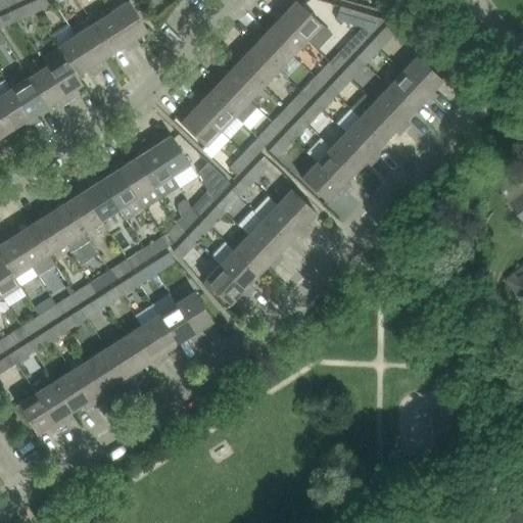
[(0,0),(3,8),(21,0),(0,0)]
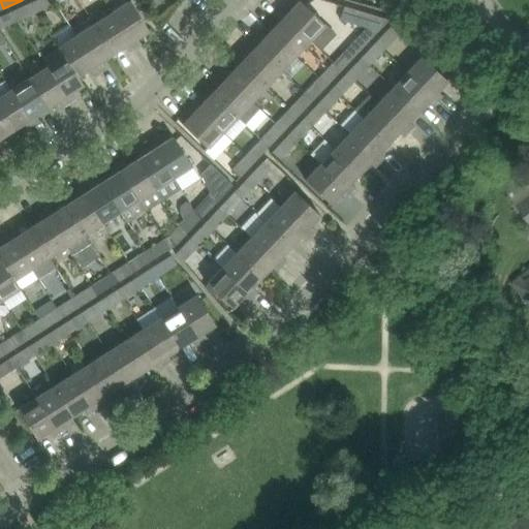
[(54,0),(35,0),(32,2),(37,12),(56,3),(54,0)]
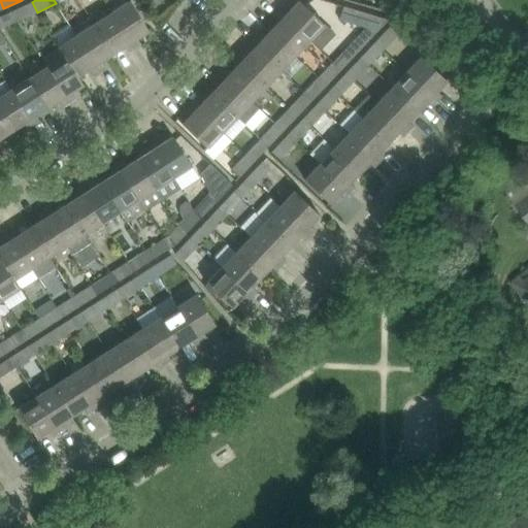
[(285,6),(279,11),(309,40),(325,24),(299,0),(290,10),(285,6)]
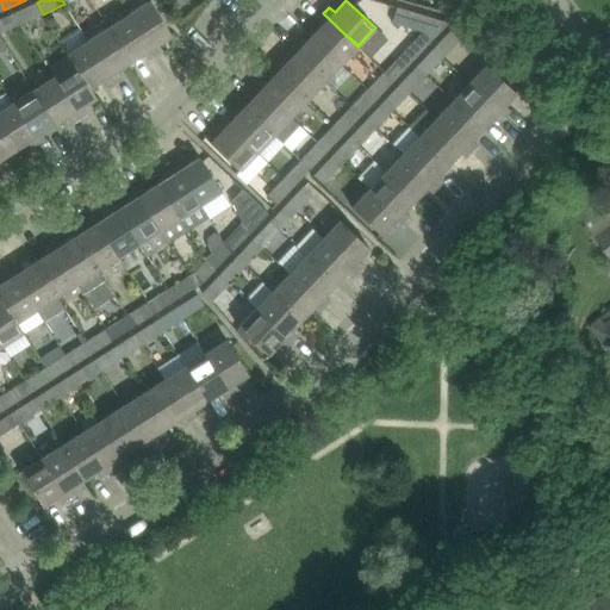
[(150,1),(130,14),(155,55),(162,50),(159,44),(172,35),(150,1)]
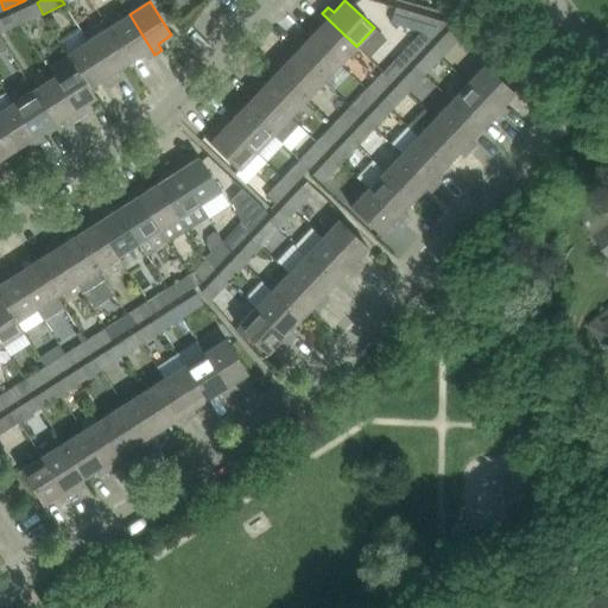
[(37,2),(14,12),(20,24),(43,14),(37,2)]
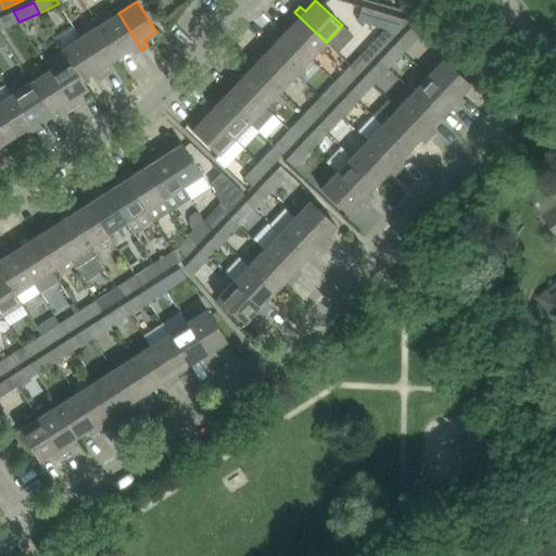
[(384,28),(351,65),(359,73),(399,32),(407,21),(364,8),(359,21),(384,28)]
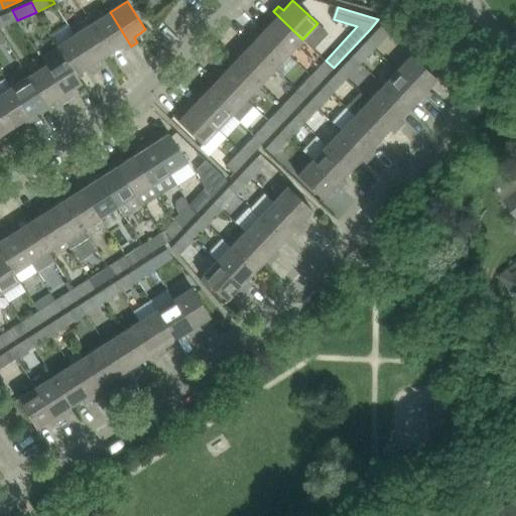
[(12,10),(0,16),(0,28),(17,20),(12,10)]
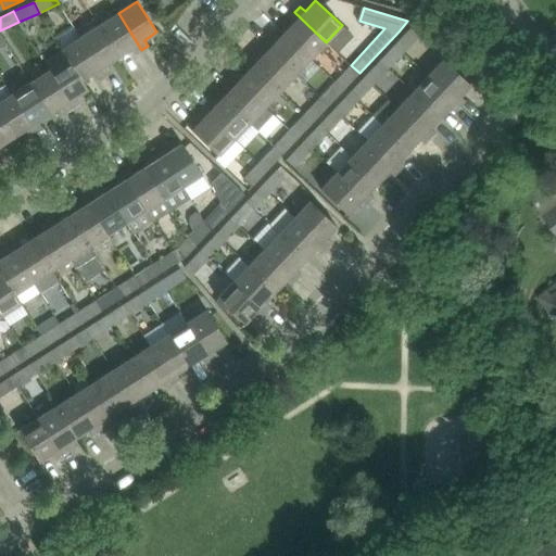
[(294,22),(285,33),(311,58),(326,42),(294,12),(289,17),(294,22)]
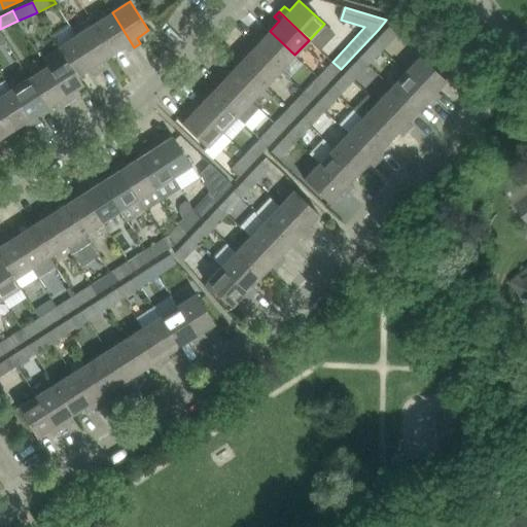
[(112,12),(94,24),(112,53),(125,45),(128,51),(134,47),(112,12)]
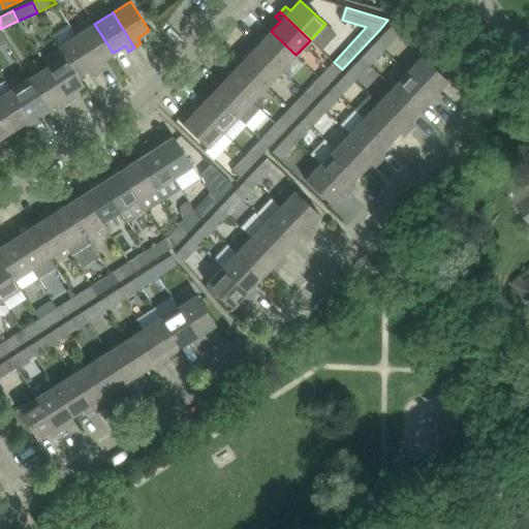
[(468,21),(455,22),(457,38),(469,37),(468,21)]
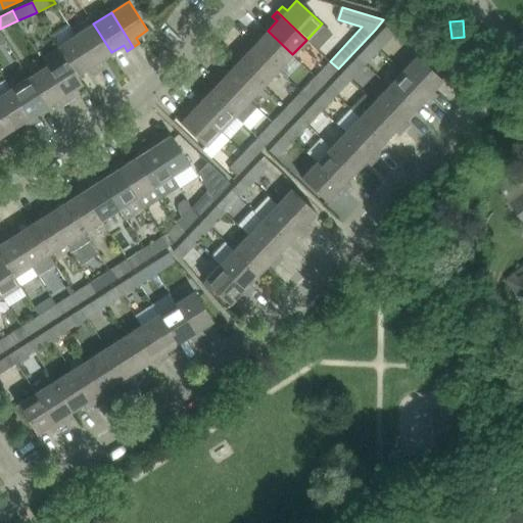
[(93,24),(76,35),(98,69),(104,65),(100,60),(111,52),(93,24)]
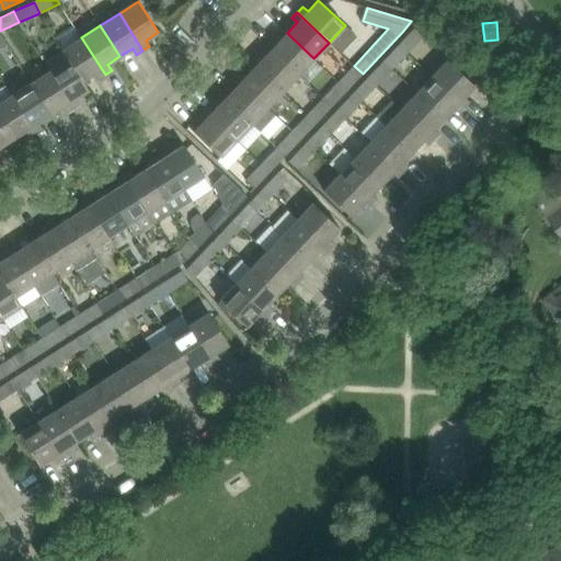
[(414,27),(398,44),(408,53),(423,36),(414,27)]
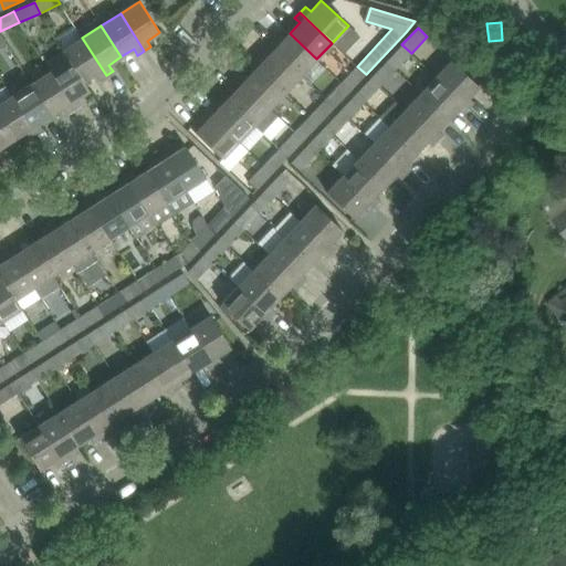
[(274,39),(269,45),(301,75),(316,59),(290,33),(280,44),(274,39)]
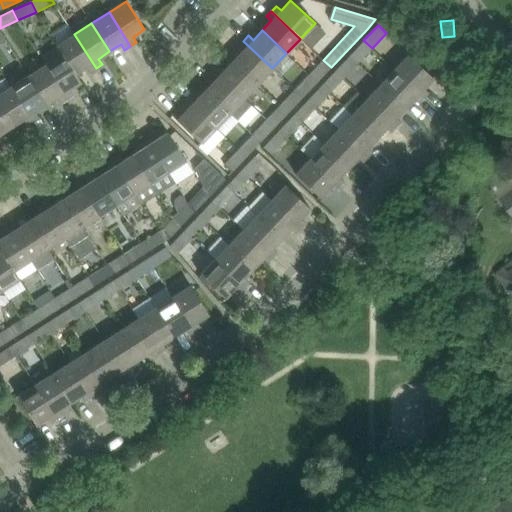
[(74,34),(57,45),(62,54),(75,74),(76,73),(87,66),(90,72),(96,68),(74,34)]
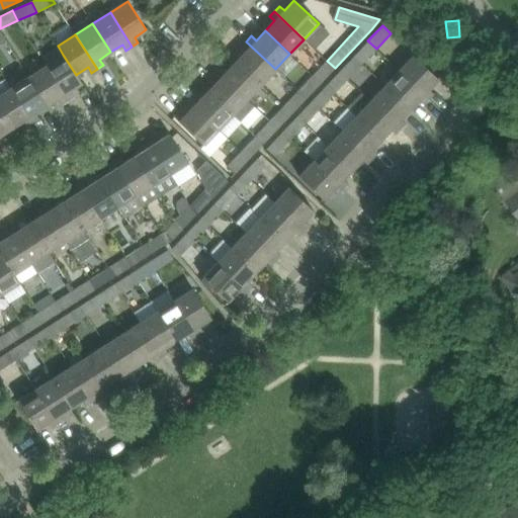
[(367,40),(353,56),(362,64),(376,49),(367,40)]
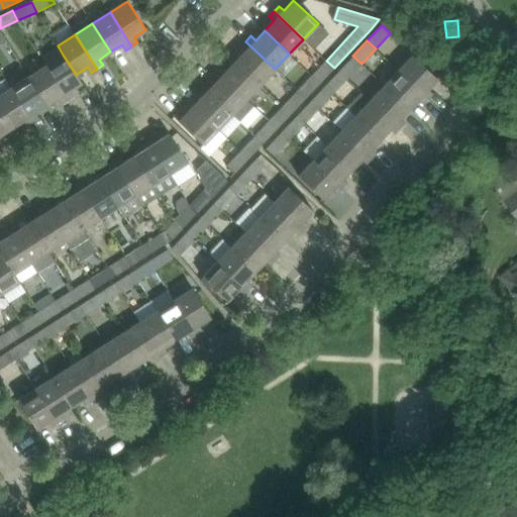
[(246,50),(236,61),(261,84),(275,69),(245,41),(241,45),(246,50)]
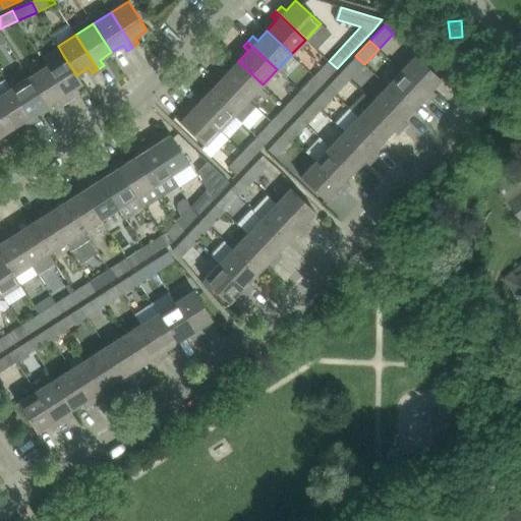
[(63,55),(46,66),(68,100),(74,96),(71,91),(82,83),(63,55)]
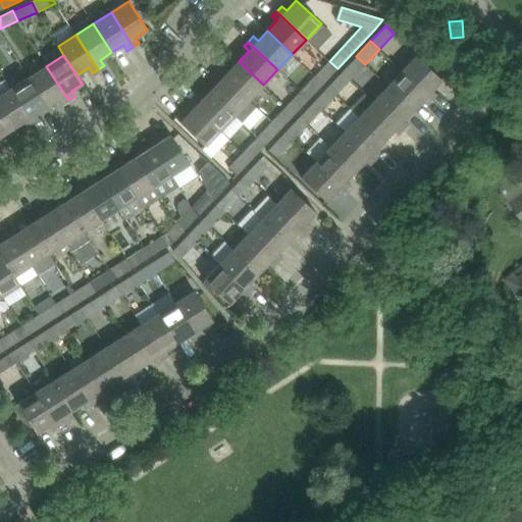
[(416,55),(402,70),(432,99),(437,94),(432,90),(441,79),(416,55)]
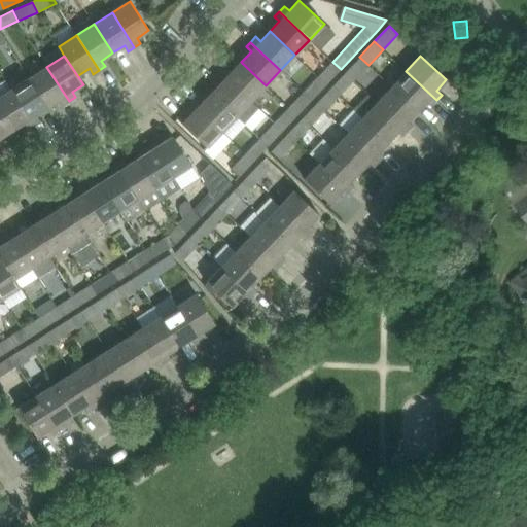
[(359,57),(345,72),(354,80),(369,65),(359,57)]
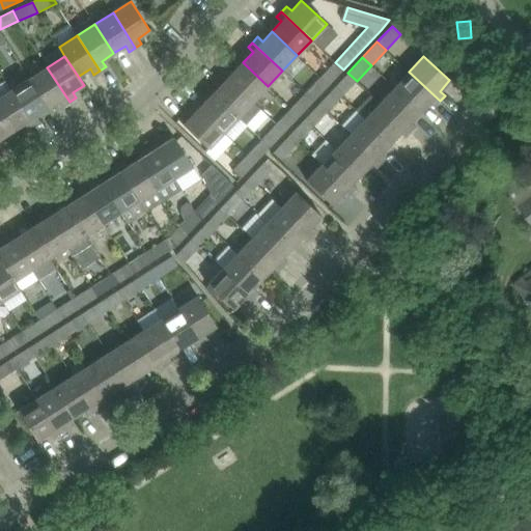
[(228,66),(223,73),(253,102),(268,86),(243,62),(233,72),(228,66)]
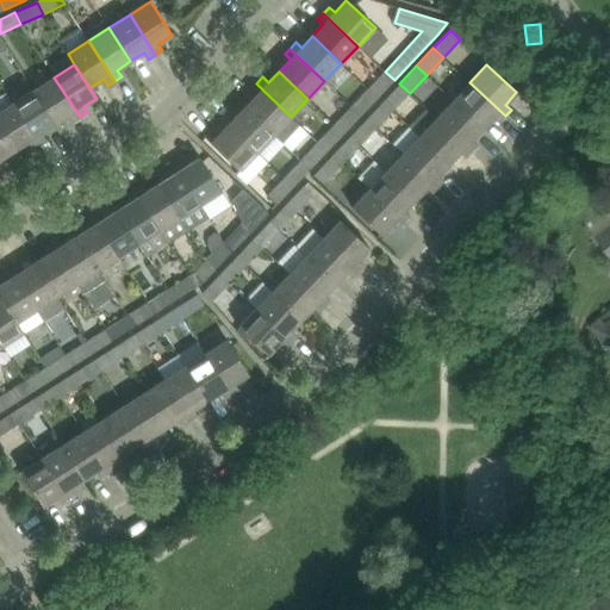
[(385,72),(368,89),(378,98),(394,80),(385,72)]
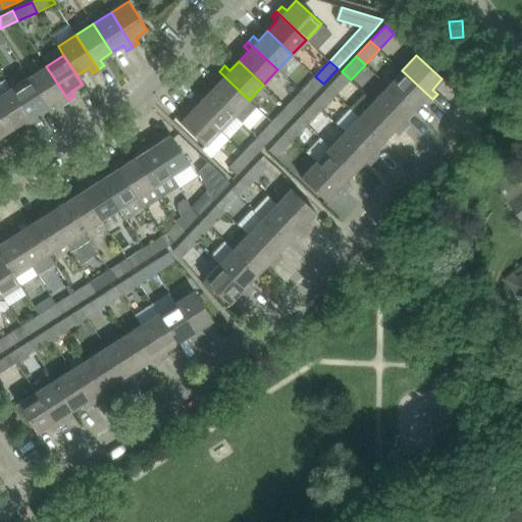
[(46,66),(29,77),(47,106),(58,99),(62,104),(68,100),(46,66)]
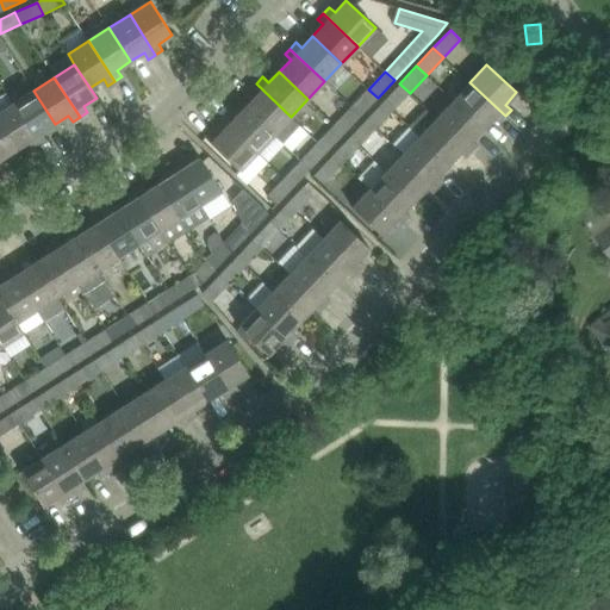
[(470,82),(453,100),(483,129),(493,117),(499,122),(505,116),(470,82)]
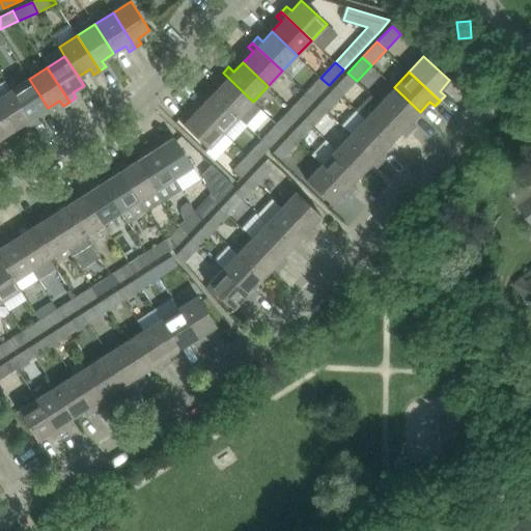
[(218,78),(212,85),(212,91),(214,92),(214,93),(239,117),(246,124),(260,109),(253,102),(223,73),(218,78)]
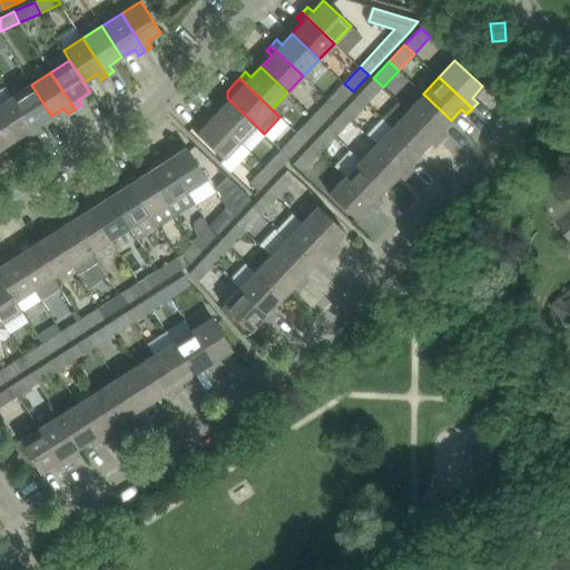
[(373,78),(357,95),(367,104),(383,87),(373,78)]
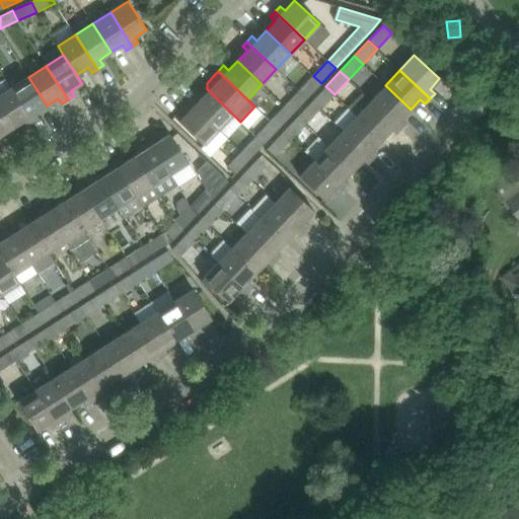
[(313,76),(299,91),(307,98),(321,83),(313,76)]
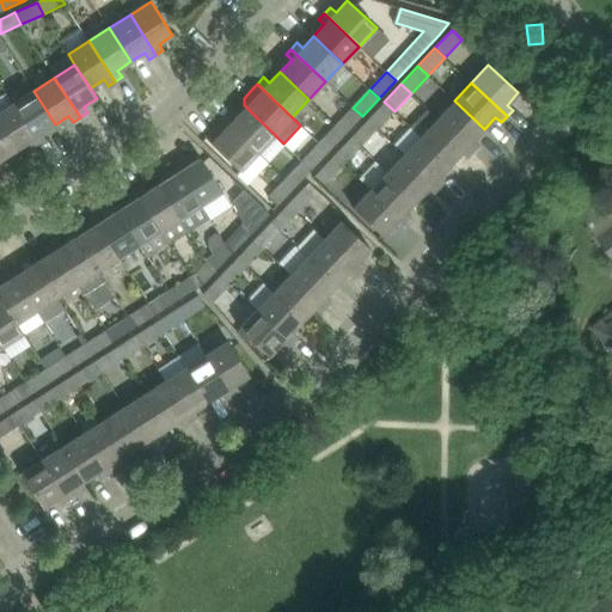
[(34,91),(13,104),(40,145),(47,140),(42,133),(55,124),(34,91)]
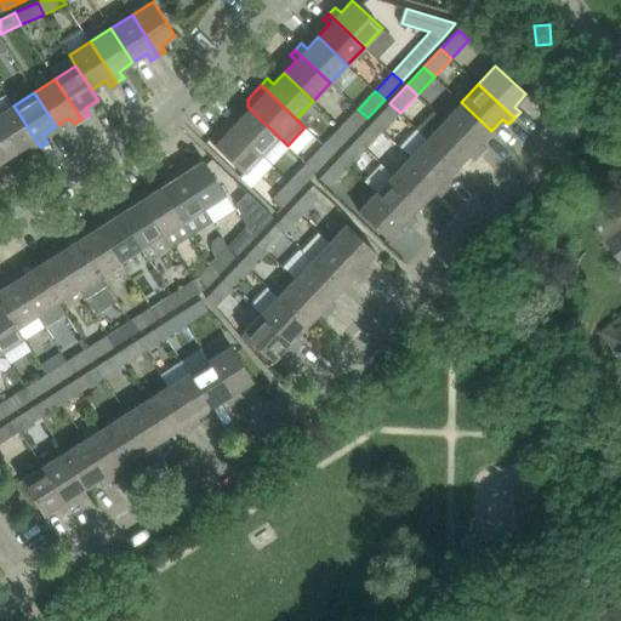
[(461,102),(444,120),(480,154),(486,147),(480,142),(491,131),(461,102)]
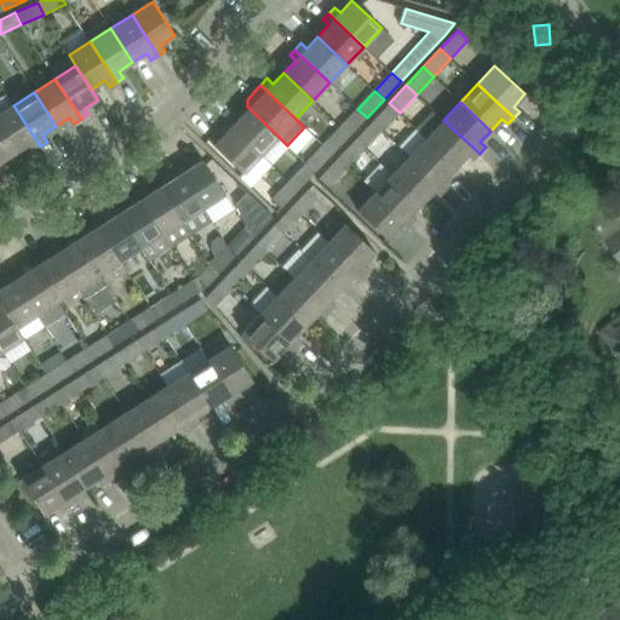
[(389,103),(372,121),(383,130),(400,113),(389,103)]
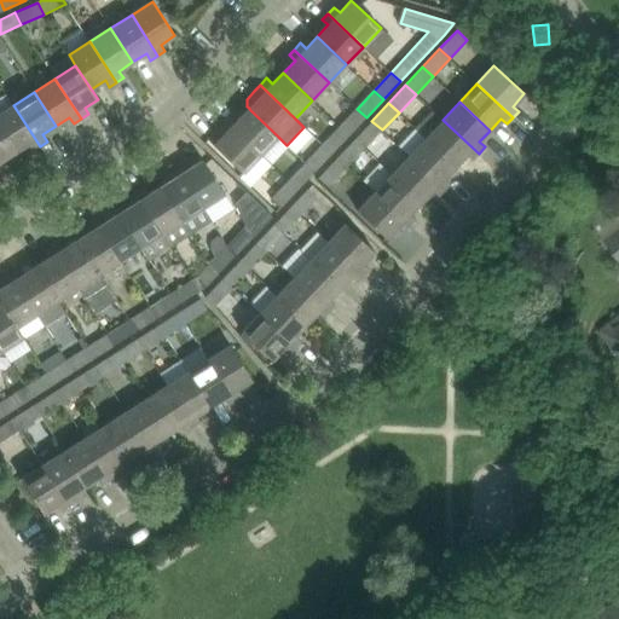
[(13,105),(0,113),(0,129),(15,152),(28,144),(32,151),(40,146),(13,105)]
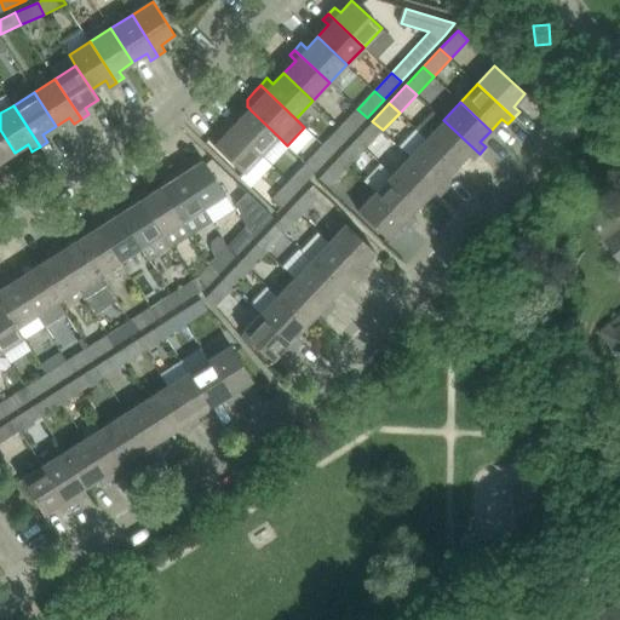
[(233,114),(227,121),(262,155),(279,137),(250,109),(239,120),(233,114)]
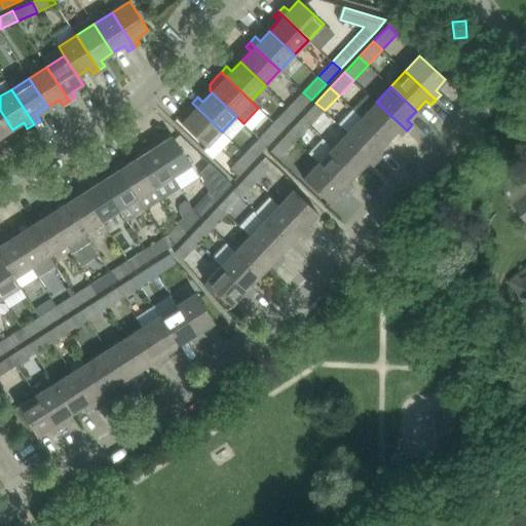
[(303,92),(289,108),(297,115),(311,100),(303,92)]
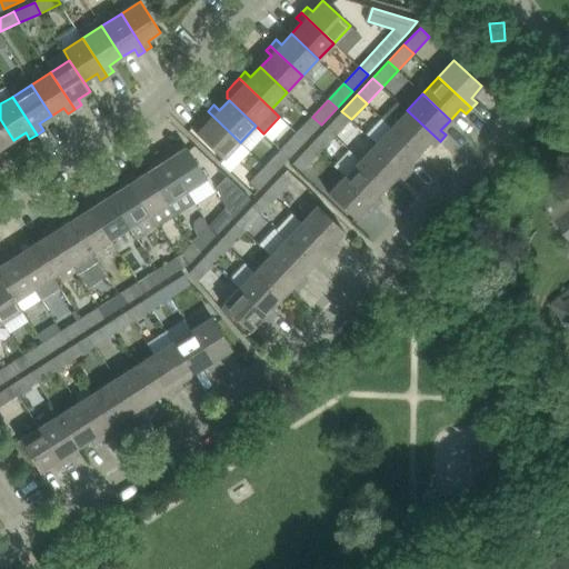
[(407,110),(391,127),(419,152),(429,142),(435,147),(440,141),(407,110)]
